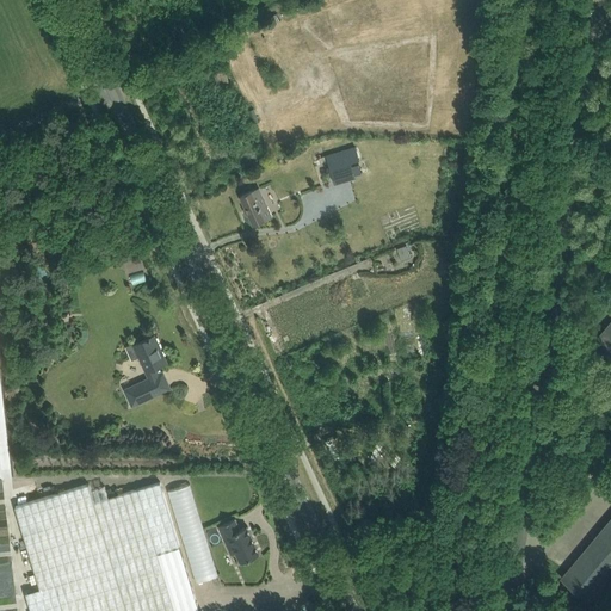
[(221,81),(222,84),(228,81),(224,71),(215,74),(217,82),(221,81)]
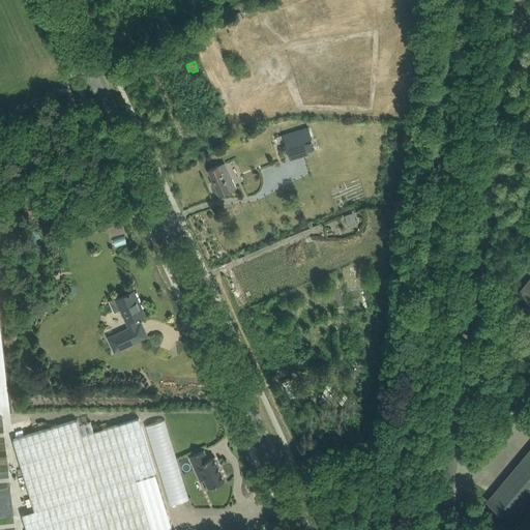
[(277,137),(283,135),(291,159),(314,151),(311,143),(304,144),(304,141),(312,139),(307,126),(288,133),(287,128),(282,129),(283,133),(276,134),(277,137)]
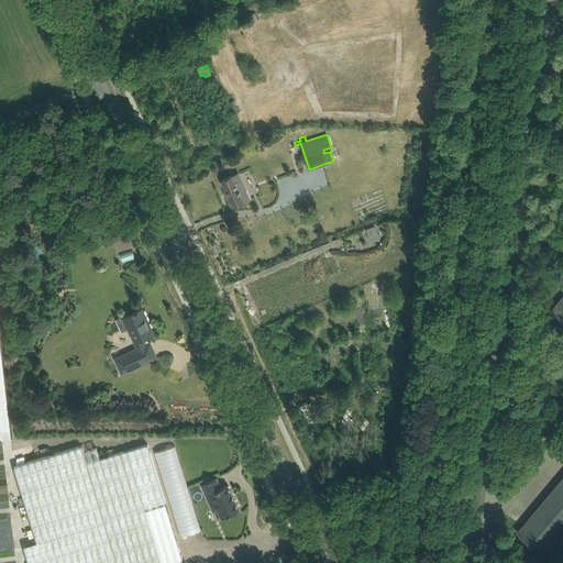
[(255,169),(249,174),(254,183),(261,177),(255,169)]
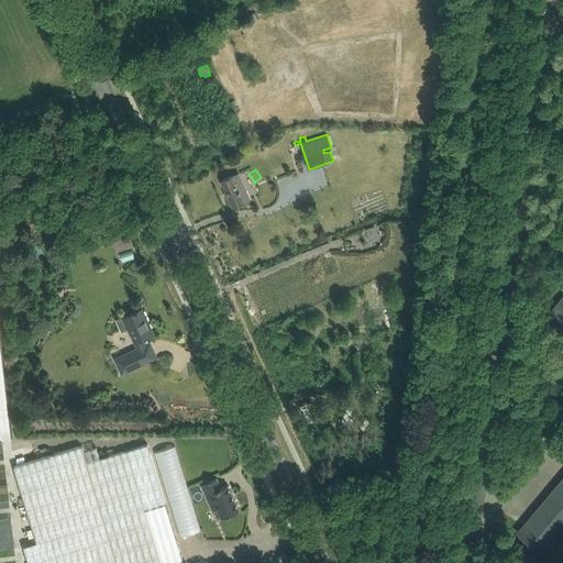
[(307,186),(312,184),(307,172),(301,174),(307,186)]
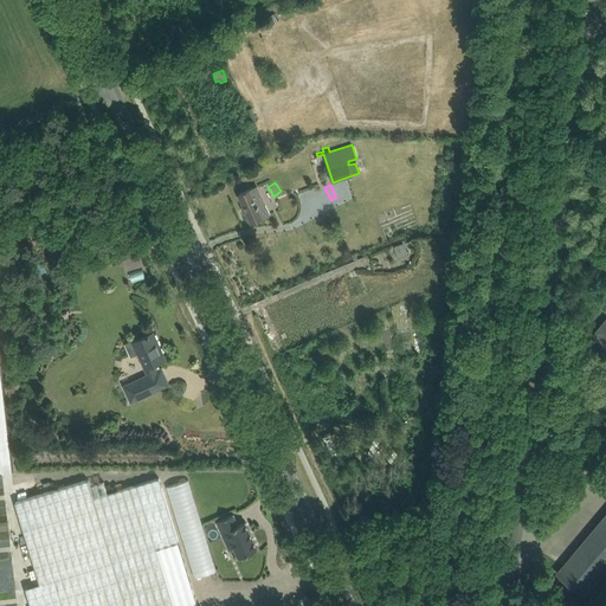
[(251,189),(238,195),(251,224),(263,218),(269,214),(259,193),(253,195),(251,189)]
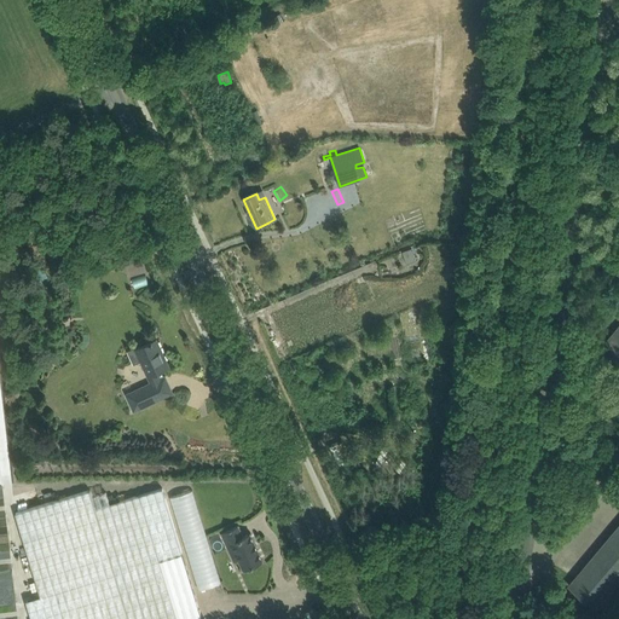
[(285,214),(294,208),(288,200),(279,206),(285,214)]
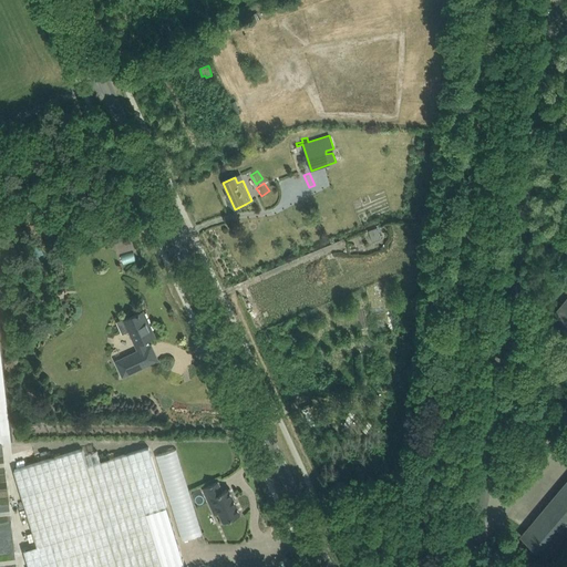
[(377,228),(369,230),(372,241),(381,238),(378,229),(377,228)]
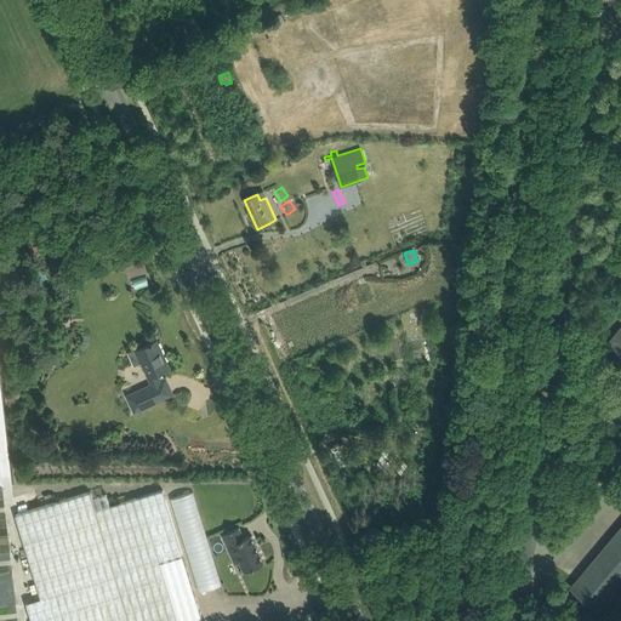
[(620,326),(609,342),(620,352),(620,326)]
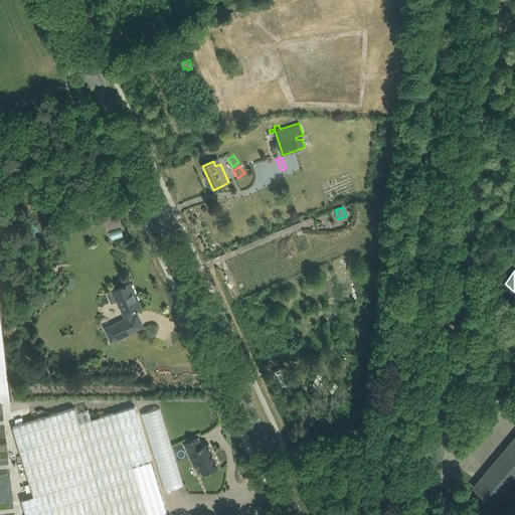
[(126,318),(105,327),(112,342),(130,334),(139,329),(136,330),(130,317),(134,315),(131,310),(134,308),(141,305),(131,283),(121,287),(113,291),(107,294),(111,304),(118,301),(126,318)]
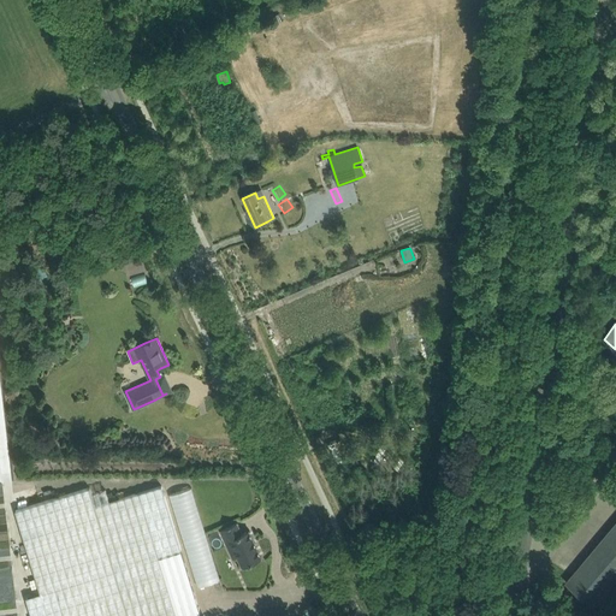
[(178,489),(203,582),(225,578),(201,483),(178,489)]
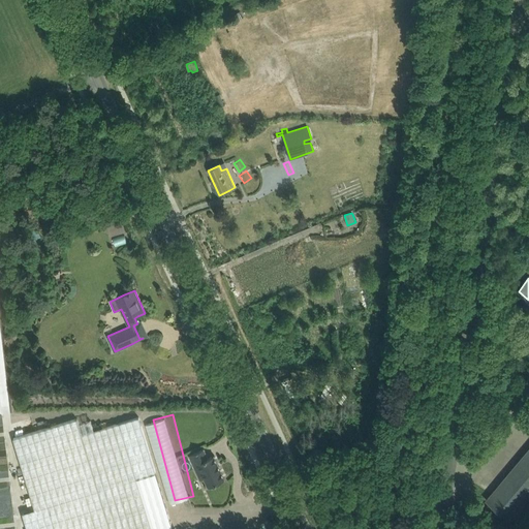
[(91,419),(79,423),(78,418),(14,437),(35,509),(22,514),(26,528),(172,528),(139,417),(94,431),(91,419)]
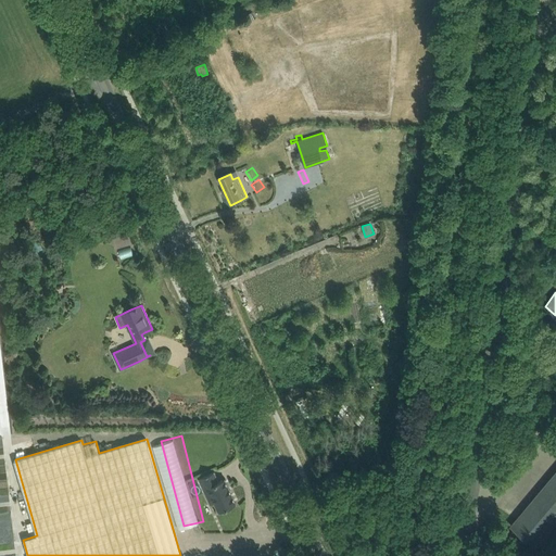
[(218,480),(214,471),(198,478),(210,504),(214,503),(218,512),(220,510),(223,513),(228,509),(228,507),(237,503),(225,477),(218,480)]
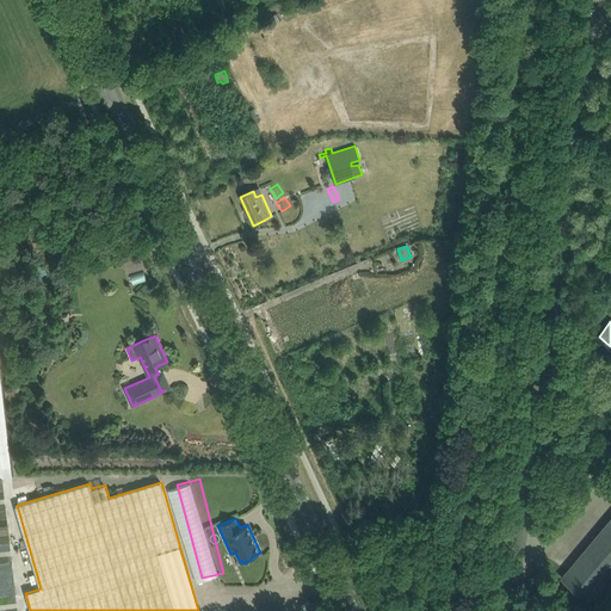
[(610,518),(568,571),(562,578),(590,600),(610,573),(610,518)]
